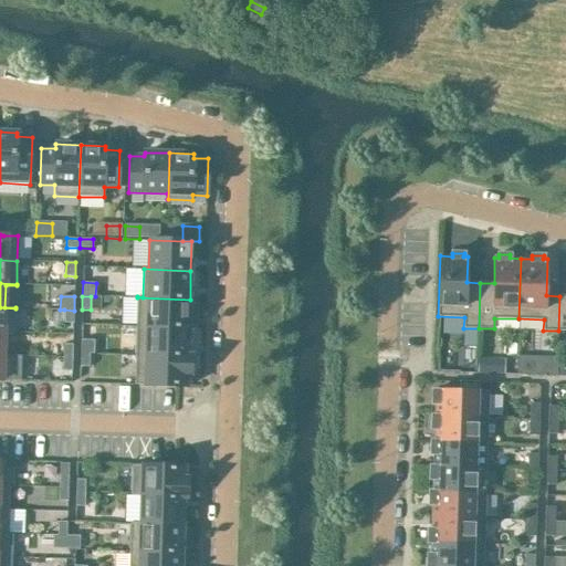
[(189,328),(190,300),(137,297),(136,326),(189,328)]
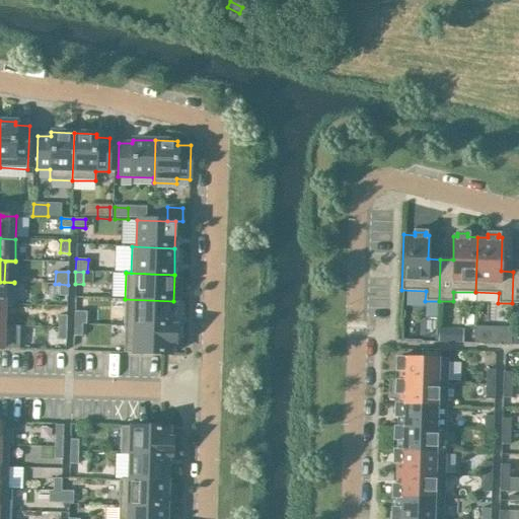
[(0,304),(13,304),(14,283),(0,282),(0,304)]
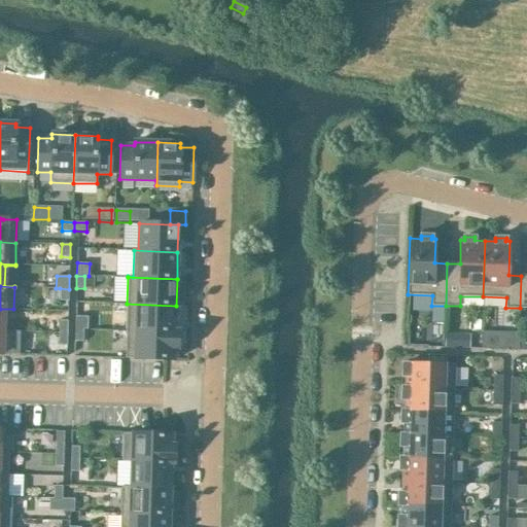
[(68,302),(69,289),(60,288),(60,301),(68,302)]
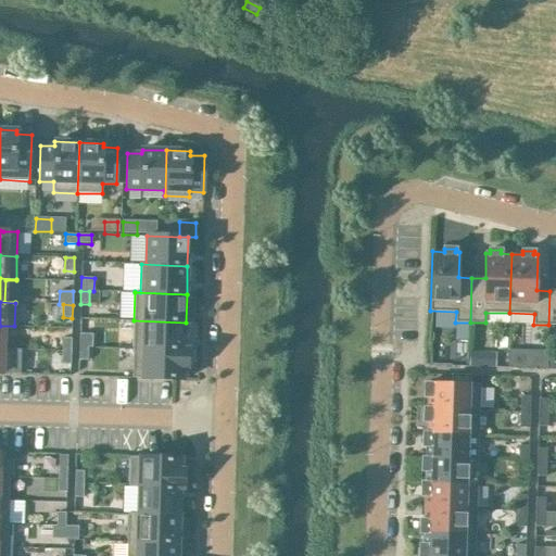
[(185,350),(186,323),(134,320),(133,349),(189,351),(189,350),(185,350)]
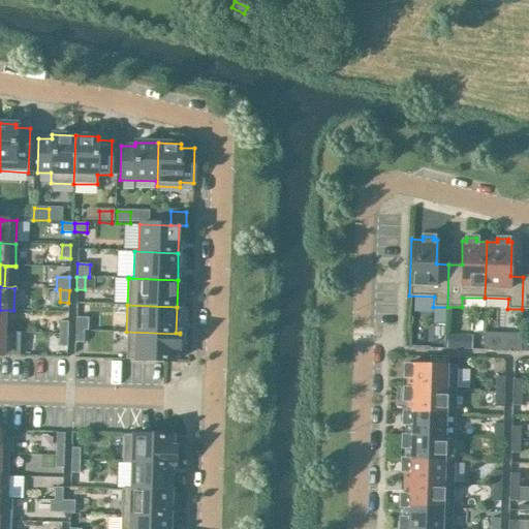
[(13,311),(13,310),(0,310),(0,332),(3,333),(4,311),(13,311)]
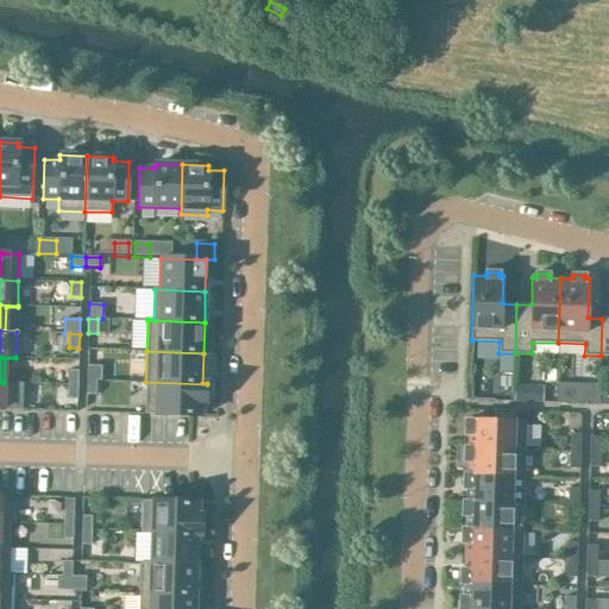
[(101,366),(87,365),(87,381),(96,381),(101,381),(101,366)]
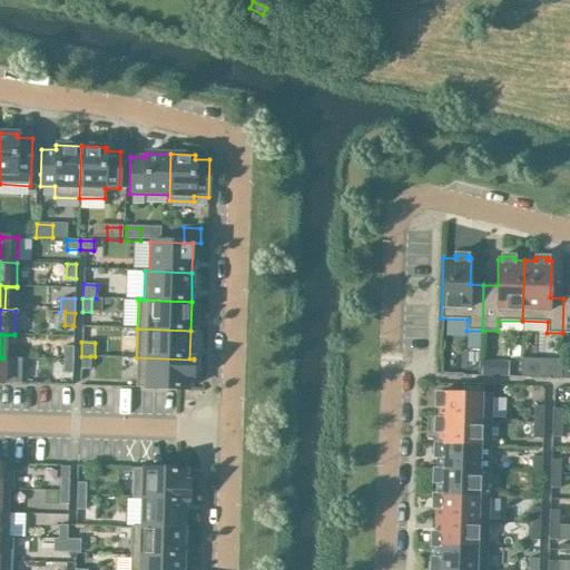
[(72,361),(74,347),(64,346),(64,360),(72,361)]
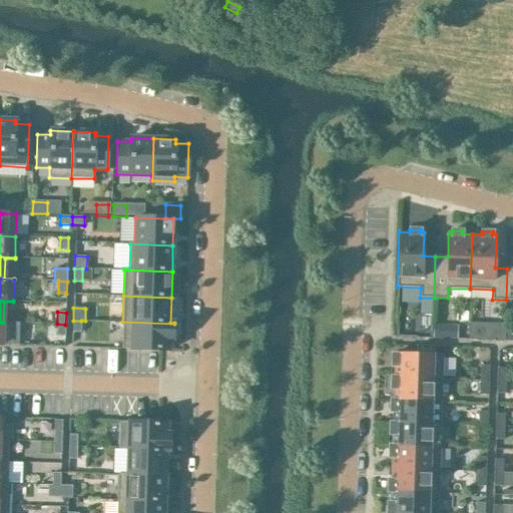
[(81,333),(81,321),(73,321),(72,333),(81,333)]
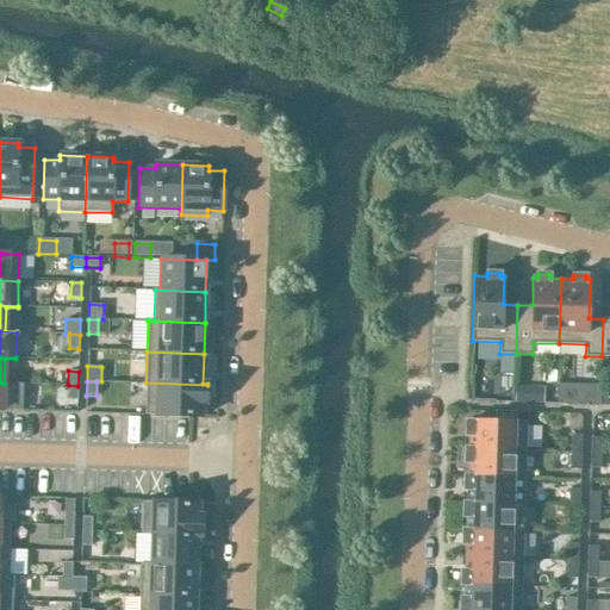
[(23,384),(4,384),(0,383),(0,410),(2,410),(22,411),(23,384)]
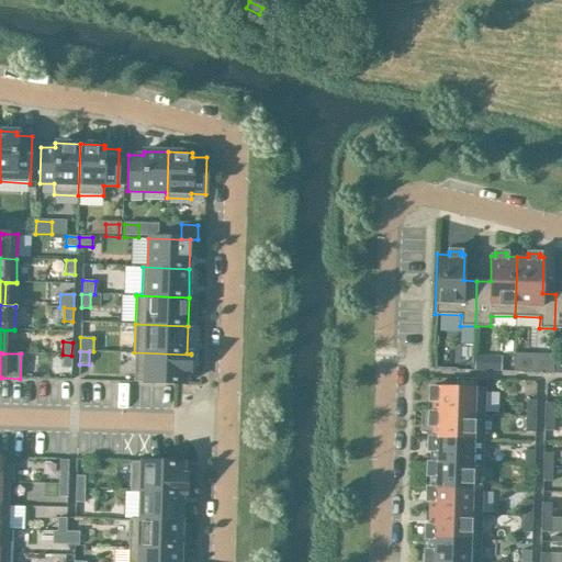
[(190,372),(191,355),(134,352),(133,382),(172,383),(186,384),(187,372),(190,372)]
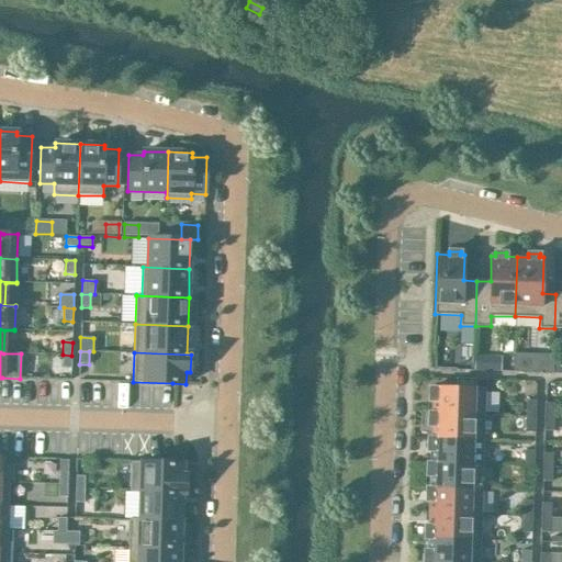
[(71,369),(71,356),(63,355),(63,369),(71,369)]
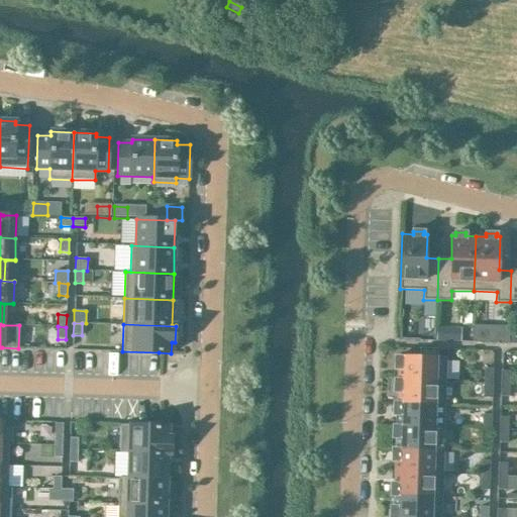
[(473,342),(508,343),(509,328),(474,326),(473,342)]
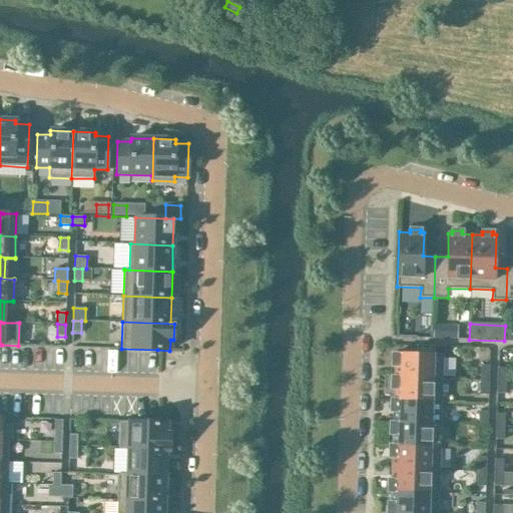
[(434,338),(448,338),(448,329),(435,328),(434,338)]
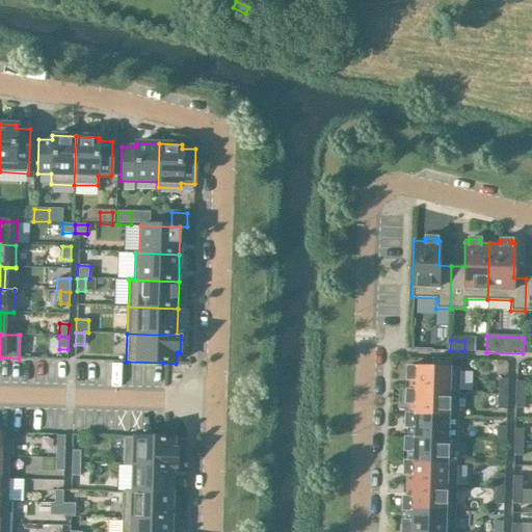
[(406,392),(458,393),(459,369),(449,368),(450,360),(431,358),(431,368),(409,367),(409,368),(406,368),(406,379),(409,379),(409,392),(406,391),(406,392)]
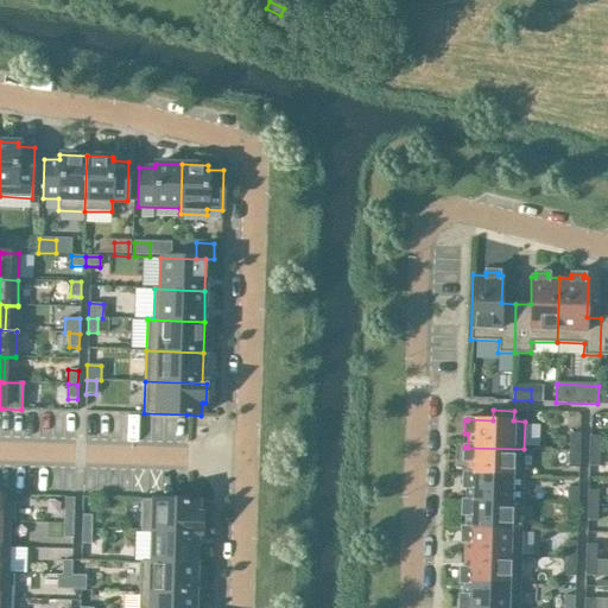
[(569,451),(580,451),(580,434),(569,434),(569,451)]
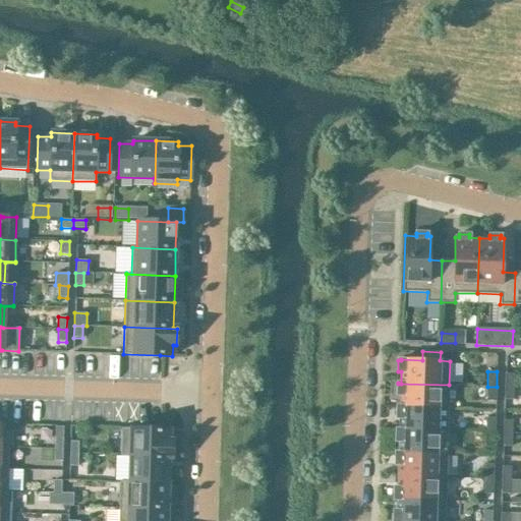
[(505,387),(513,387),(514,374),(505,373),(505,387)]
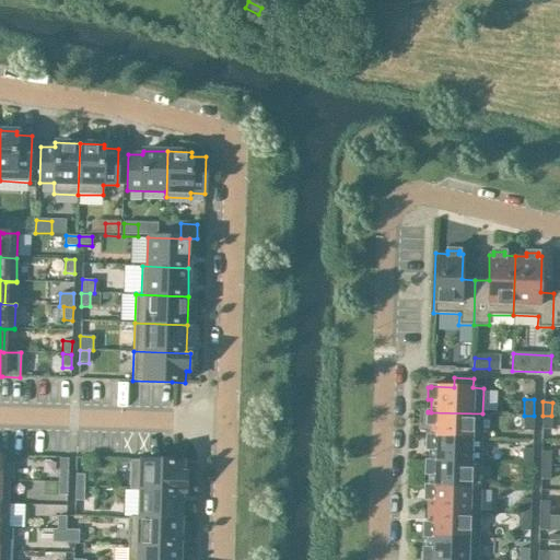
[(482,413),(428,412),(427,424),(430,424),(430,436),(427,436),(482,439),(482,413)]
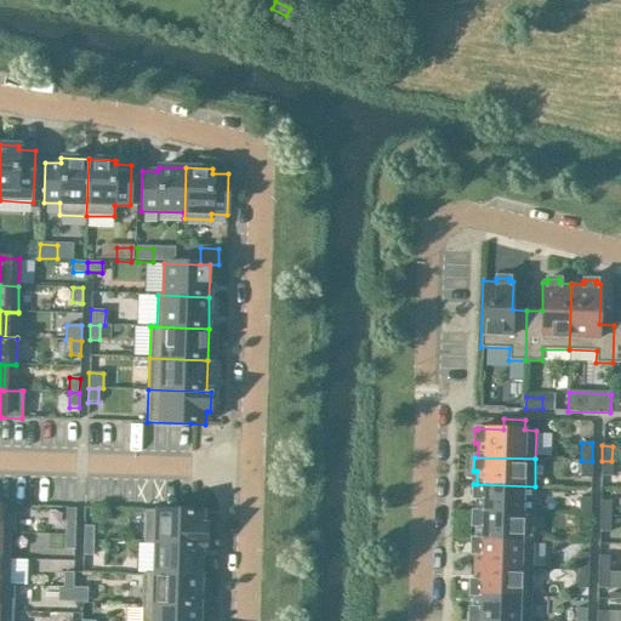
[(592,461),(581,461),(580,478),(591,478),(592,461)]
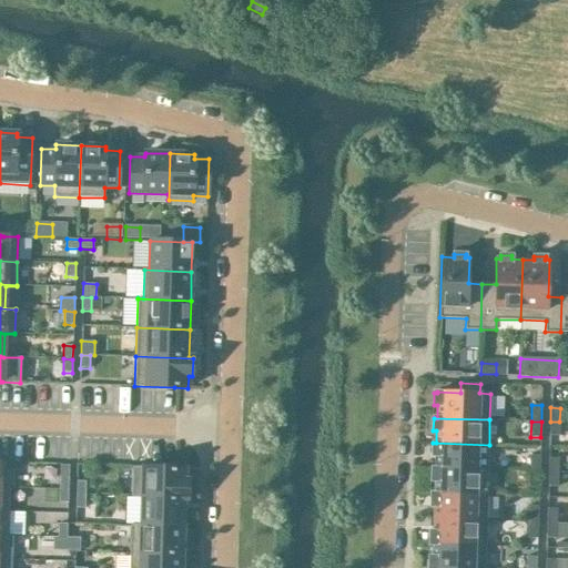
[(559,422),(550,422),(549,435),(559,436),(559,422)]
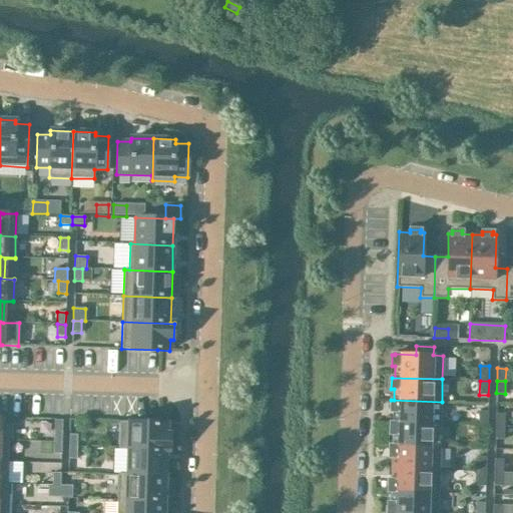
[(442,402),(391,400),(391,412),(393,412),(393,423),(390,423),(441,425),(442,402)]
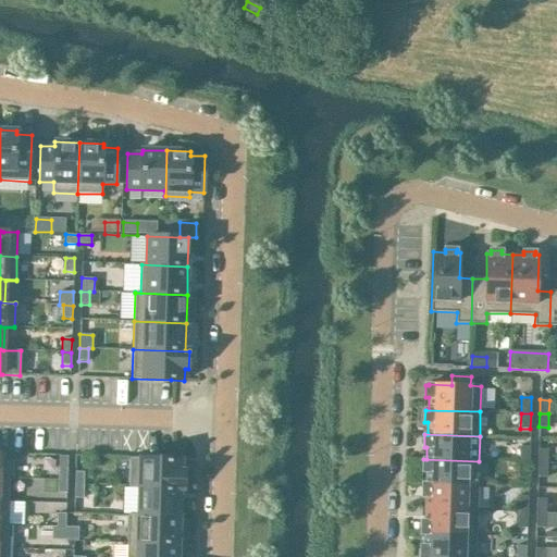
[(519,462),(529,462),(530,447),(520,446),(519,462)]
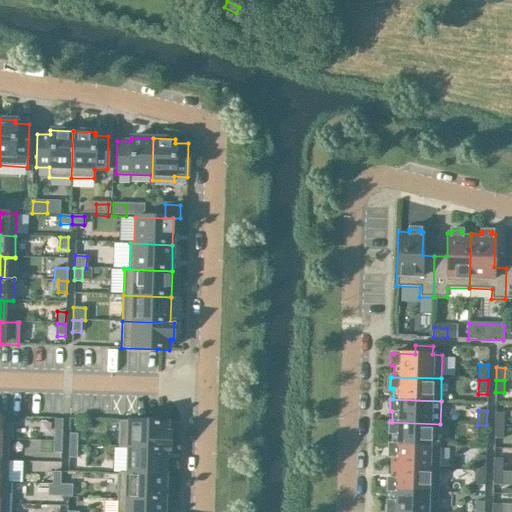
[(494,425),(503,426),(503,413),(494,413),(494,425)]
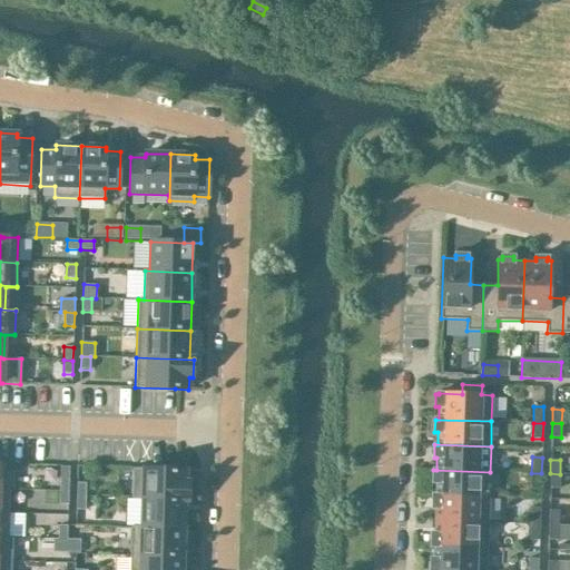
[(0,489),(10,490),(10,489),(5,488),(6,464),(0,463),(0,489)]
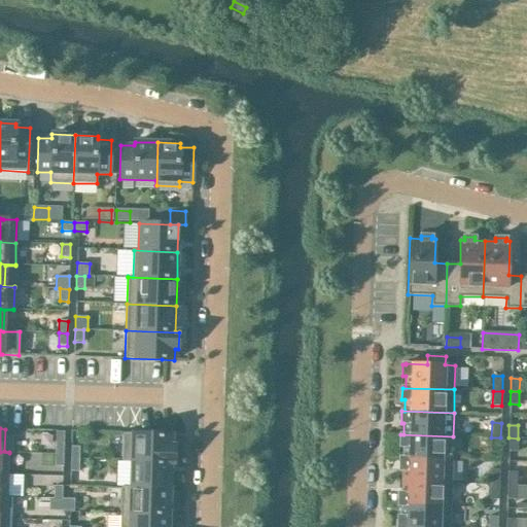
[(55,442),(55,454),(63,454),(64,442),(64,431),(56,431),(55,442)]
